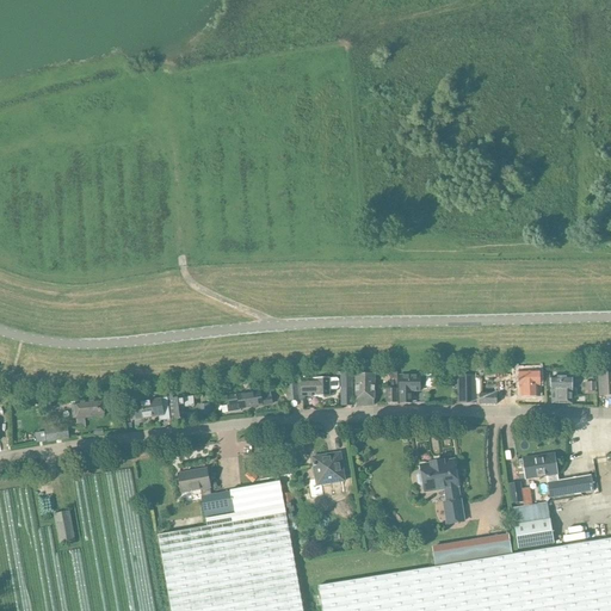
[(479,405),(498,405),(498,394),(482,394),(482,369),(475,369),(475,375),(475,378),(475,390),(476,390),(476,405),(479,405)]
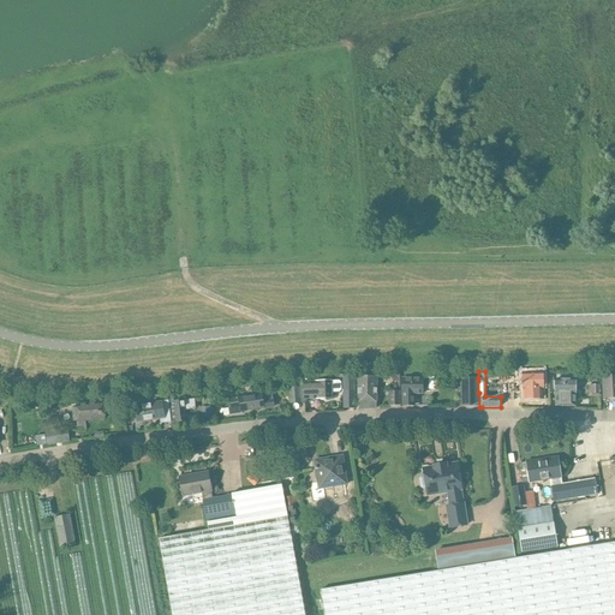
[(543,374),(523,374),(523,390),(525,390),(525,400),(542,399),(542,389),(543,389),(543,374)]
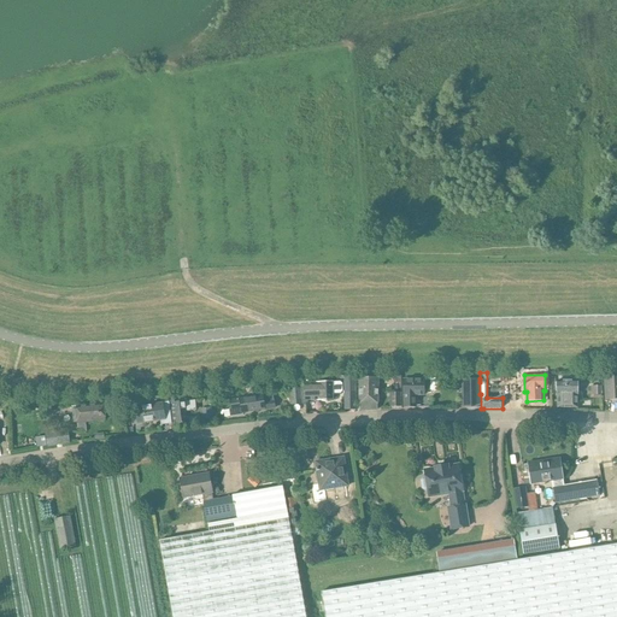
[(378,410),(378,377),(360,377),(359,410),(378,410)]
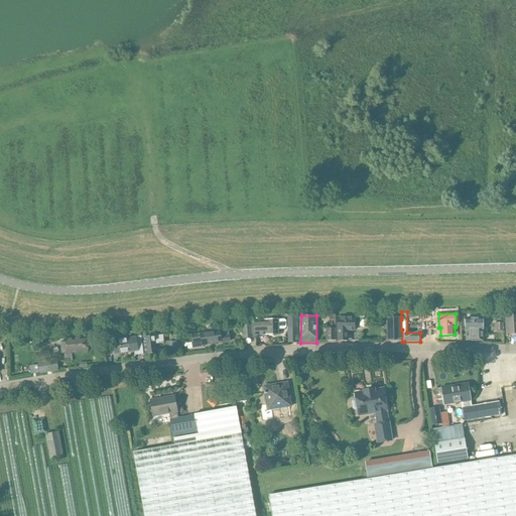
[(515,315),(506,316),(507,335),(515,334),(515,315)]
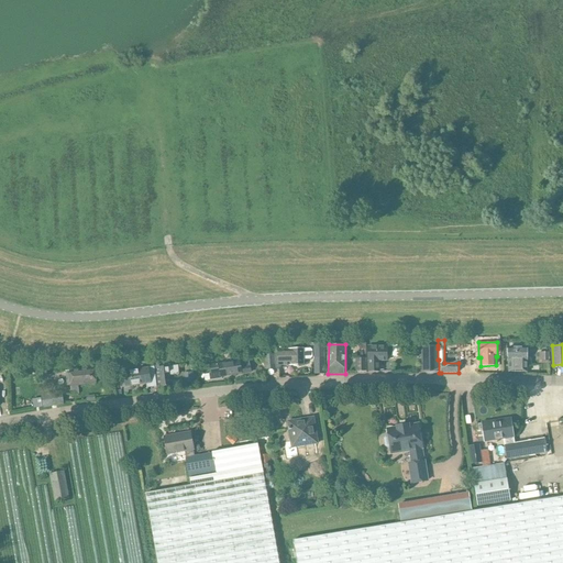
[(429,360),(438,360),(438,349),(438,345),(430,345),(429,360)]
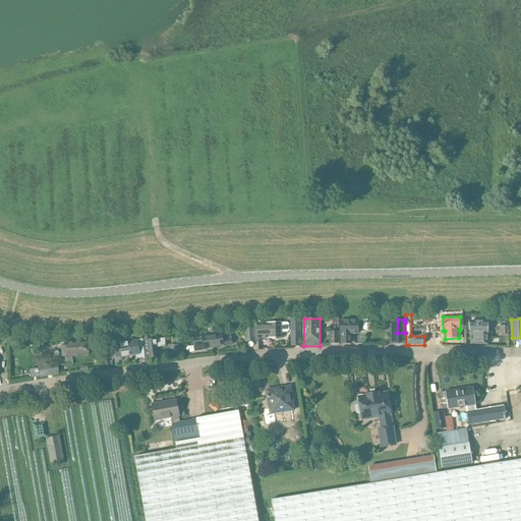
[(341,321),(341,344),(349,343),(349,334),(358,334),(358,330),(364,330),(363,321),(358,321),(341,321)]
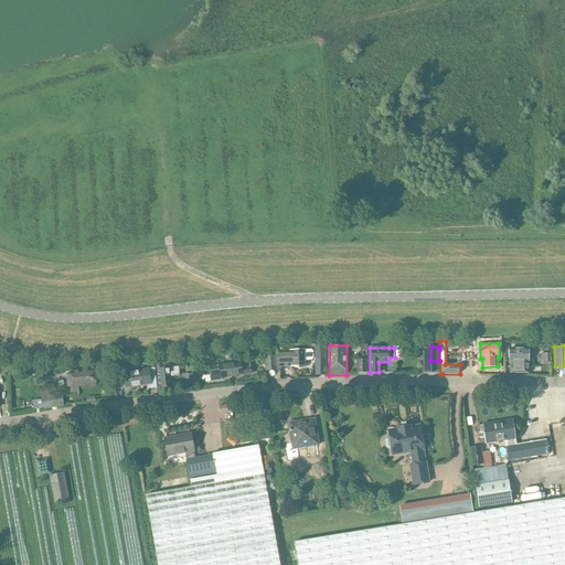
[(278,355),(279,366),(280,366),(305,365),(305,361),(311,361),(313,359),(313,352),(311,350),(305,350),(286,351),(286,352),(279,353),(279,355),(278,355)]
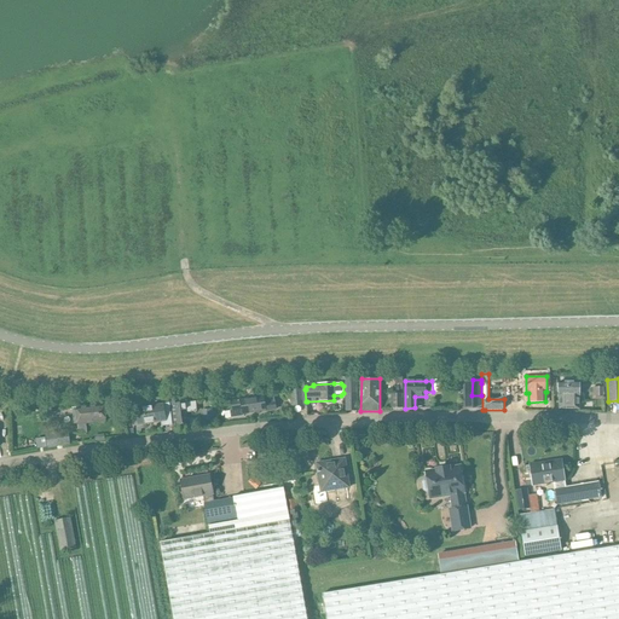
[(579,383),(560,383),(560,410),(579,410),(579,383)]
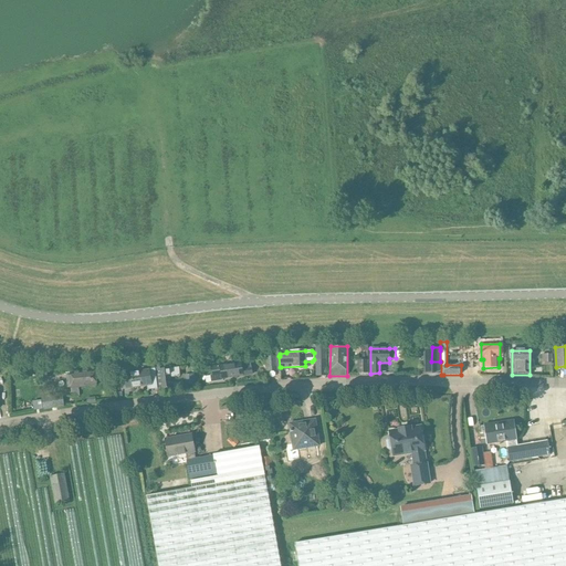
[(541,353),(541,364),(553,364),(553,353),(541,353)]
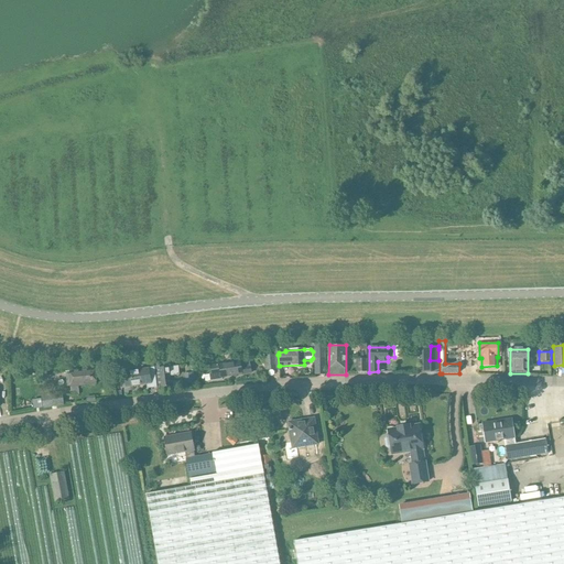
[(264,355),(267,371),(280,370),(280,366),(279,366),(278,355),(275,355),(275,354),(264,355)]
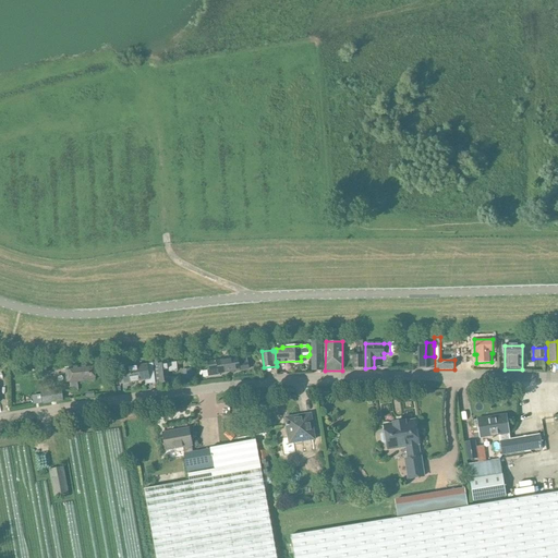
[(313,363),(313,371),(323,370),(322,354),(315,354),(316,363),(313,363)]
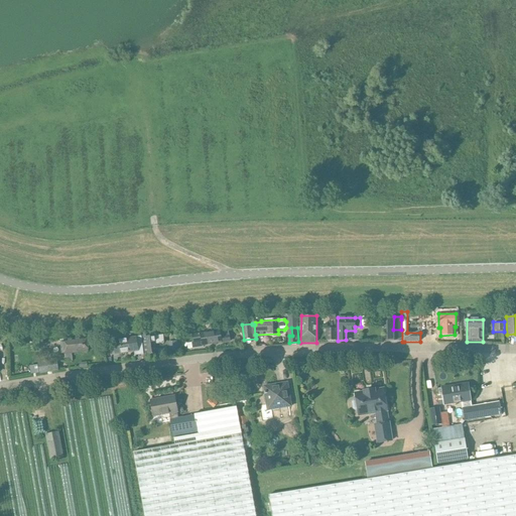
[(327,341),(336,341),(336,329),(327,329),(327,341)]
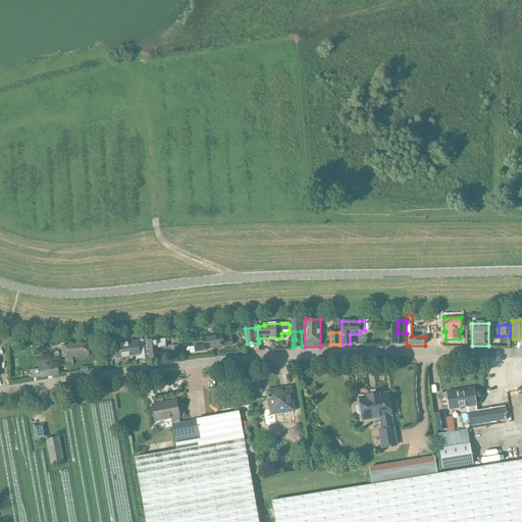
[(203,337),(195,338),(196,347),(194,347),(195,353),(206,351),(205,350),(224,347),(224,346),(232,345),(230,333),(203,338),(203,337)]
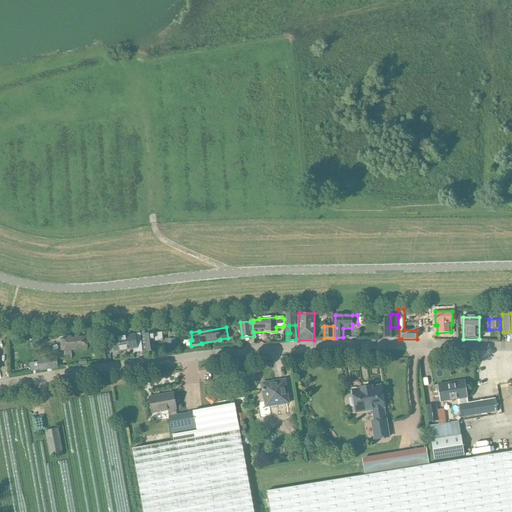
[(143,351),(145,352),(155,351),(154,342),(163,341),(162,332),(145,334),(145,336),(141,336),(143,351)]
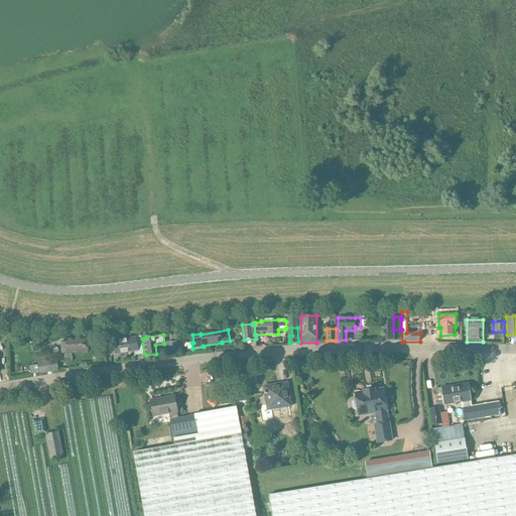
[(135,352),(135,355),(144,354),(141,336),(137,337),(137,338),(113,341),(115,355),(135,352)]
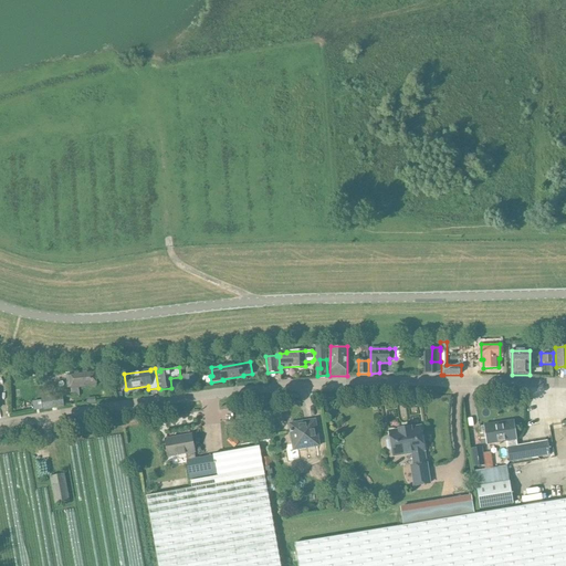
[(72,388),(73,397),(81,396),(81,388),(97,386),(95,370),(71,373),(71,380),(66,381),(67,388),(72,388)]
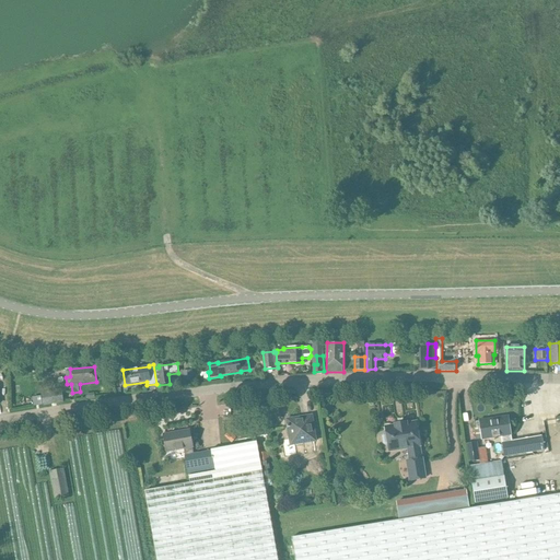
[(63,403),(62,391),(48,393),(49,404),(63,403)]
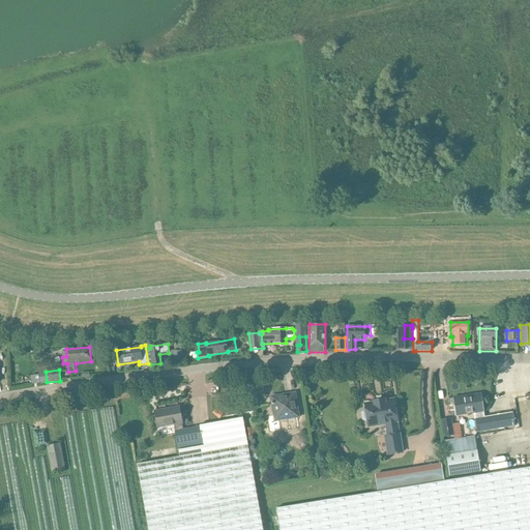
[(295,393),(271,398),(275,421),(299,418),(295,393)]
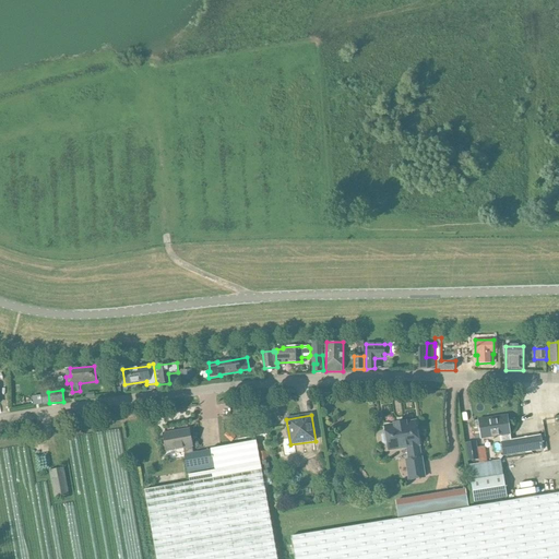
[(478,426),(474,427),(475,439),(480,438),(480,439),(500,436),(503,456),(543,450),(540,435),(511,440),(510,433),(507,416),(477,420),(478,426)]
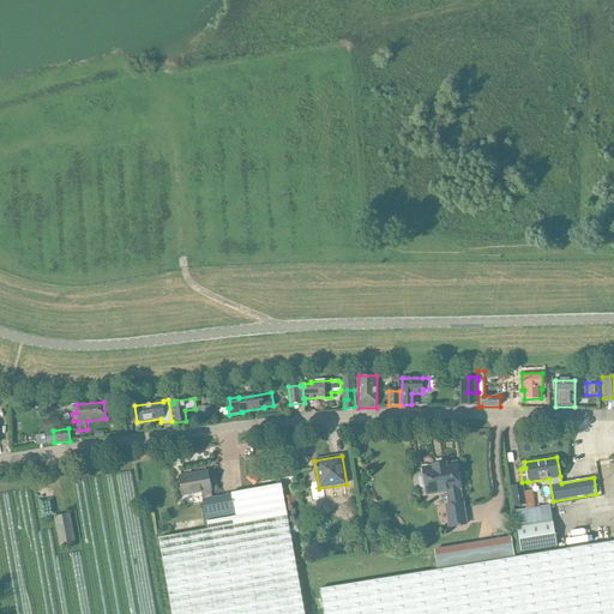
[(445,505),(449,529),(468,525),(464,501),(463,501),(457,463),(446,465),(446,464),(434,465),(434,467),(423,469),(425,475),(421,475),(419,479),(420,487),(422,488),(426,488),(427,494),(445,492),(447,504),(445,505)]
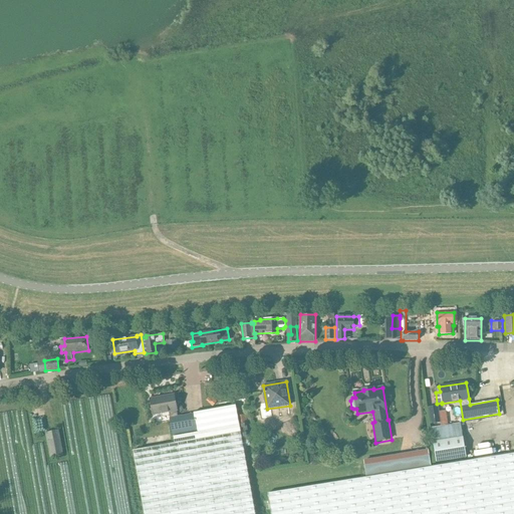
[(177,411),(174,395),(151,399),(153,415),(168,413),(177,411)]
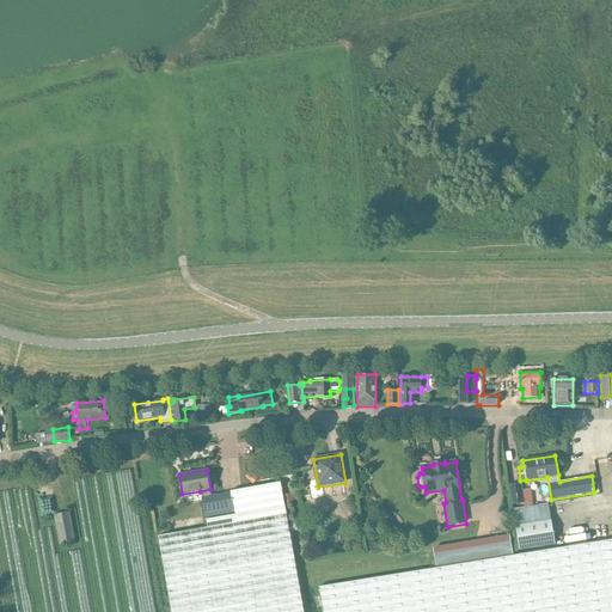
[(207,528),(159,537),(171,611),(304,611),(281,483),(212,496),(210,489),(200,491),(207,528)]
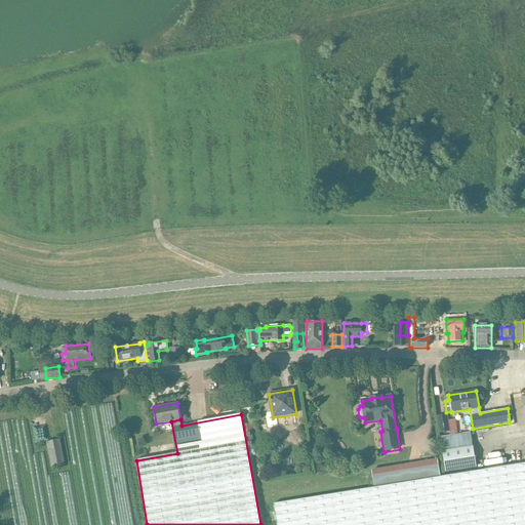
[(437,416),(439,434),(450,432),(447,415),(437,416)]
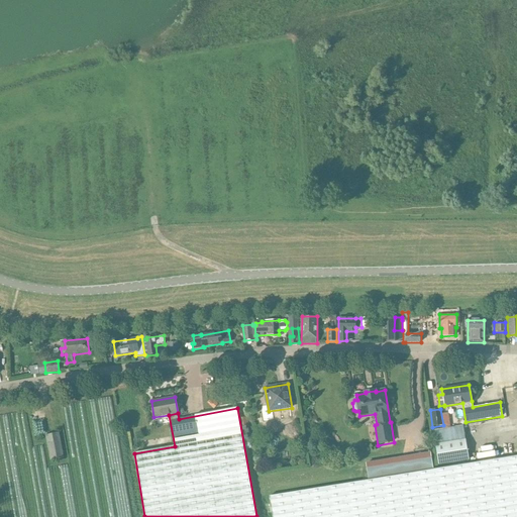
[(438,466),(469,460),(463,425),(433,430),(438,466)]
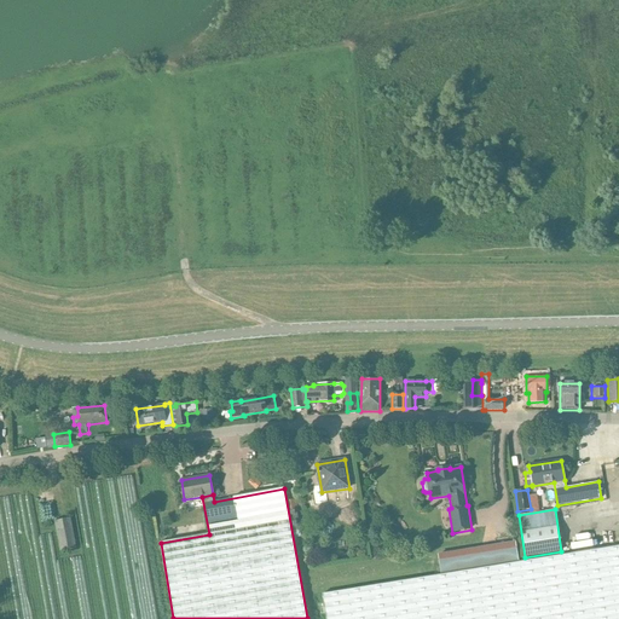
[(55,521),(61,551),(76,548),(70,518),(55,521)]
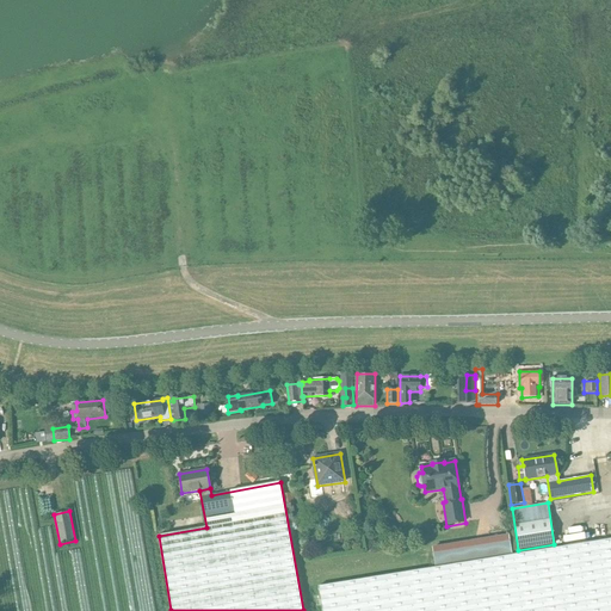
[(42,538),(47,537),(49,549),(55,548),(51,528),(39,529),(42,538)]
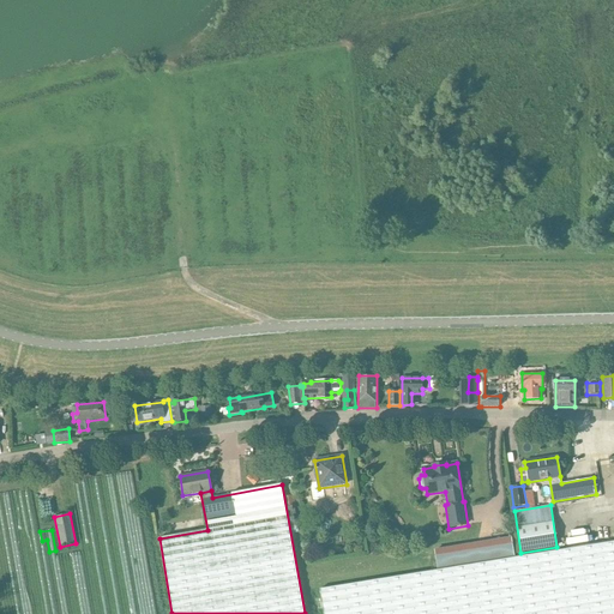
[(613,613),(613,541),(320,590),(324,613),(613,613)]
